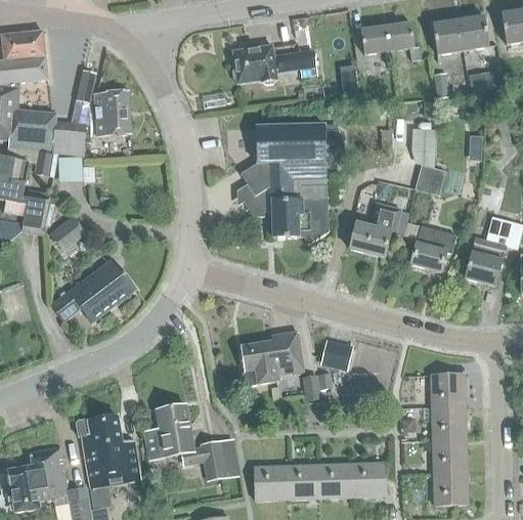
[(522,8),(500,12),(506,43),(522,40),(522,8)]
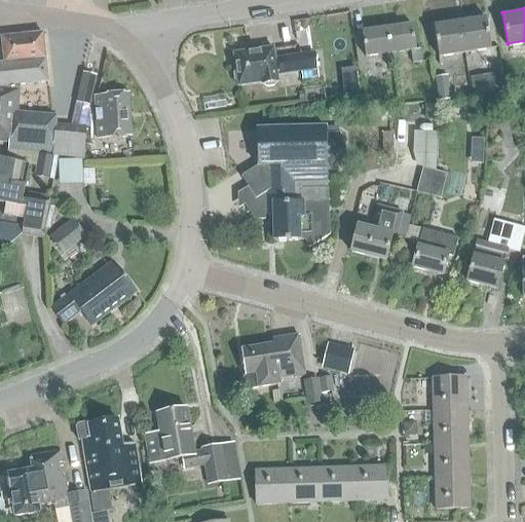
[(485,15),(459,20),(464,50),(490,46),(485,15)]
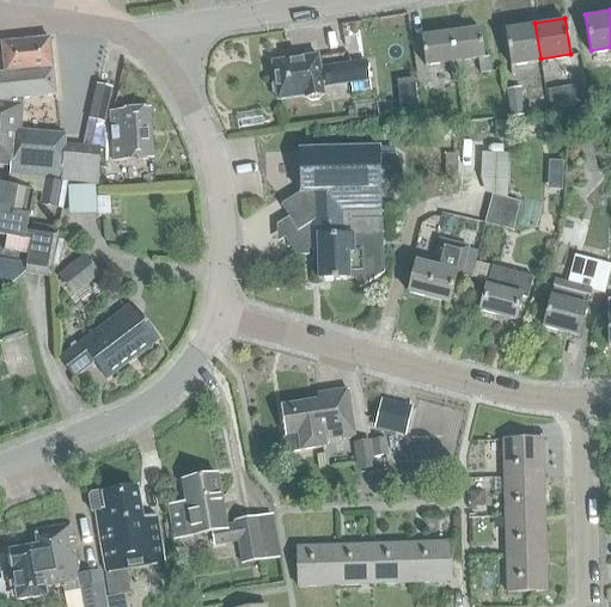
[(541,59),(535,23),(505,28),(511,63),(541,59)]
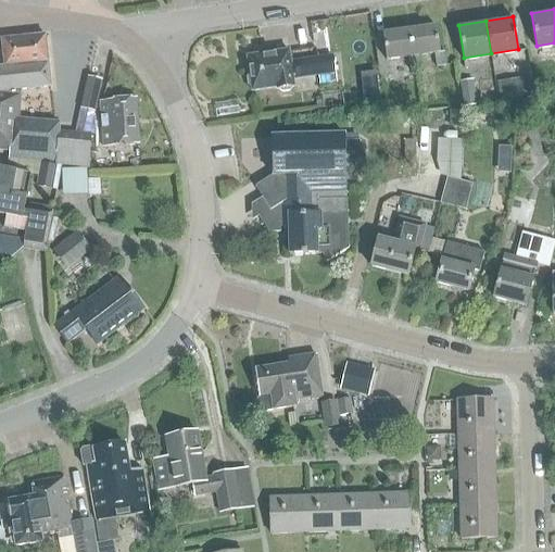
[(413,53),(417,52),(433,50),(436,64),(446,63),(444,49),(440,49),(437,23),(410,27),(413,53)]
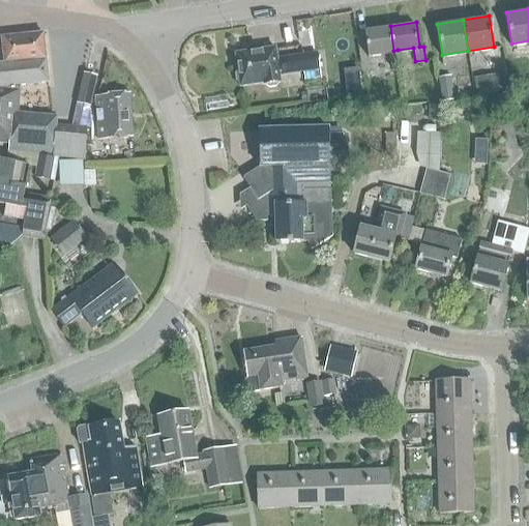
[(393,51),(390,26),(364,29),(368,54),(389,51),(391,64),(400,63),(398,50),(393,51)]
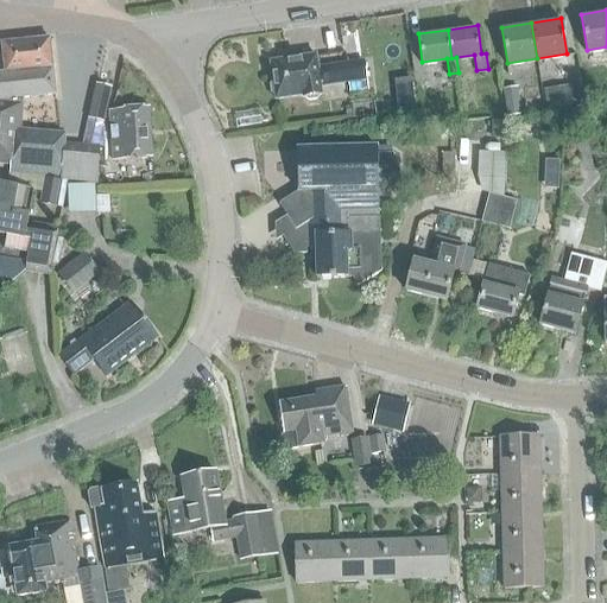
[(55,90),(49,36),(1,40),(4,69),(0,69),(0,159),(8,160),(8,169),(67,173),(67,178),(96,181),(100,145),(64,143),(65,132),(19,127),(23,94),(55,90)]
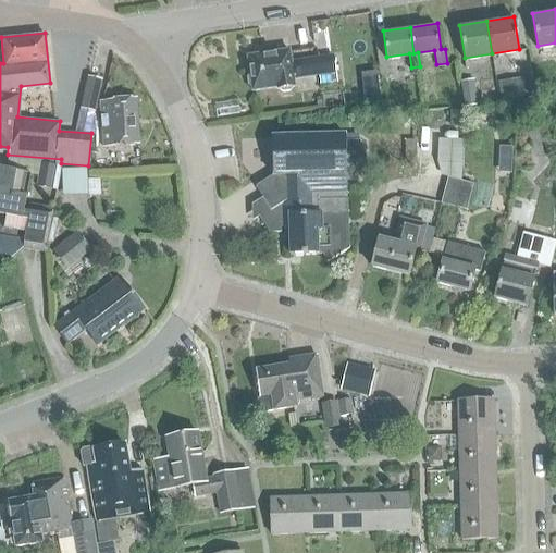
[(291,60),(288,48),(246,54),(249,74),(247,74),(249,86),(251,85),(251,89),(276,86),(276,88),(295,86),(293,76),(319,73),(321,82),(337,80),(334,53),(291,60)]
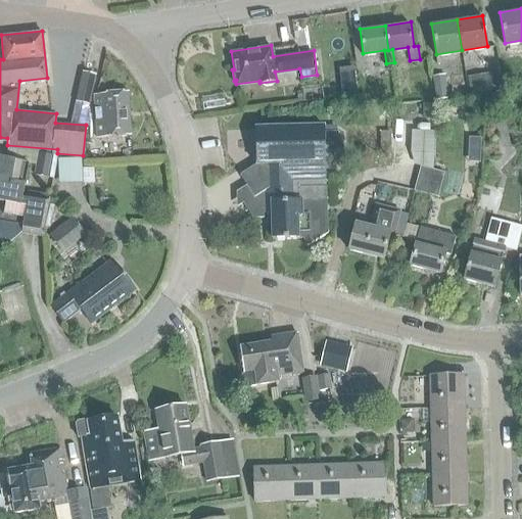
[(96,72),(83,68),(76,99),(89,102),(96,72)]
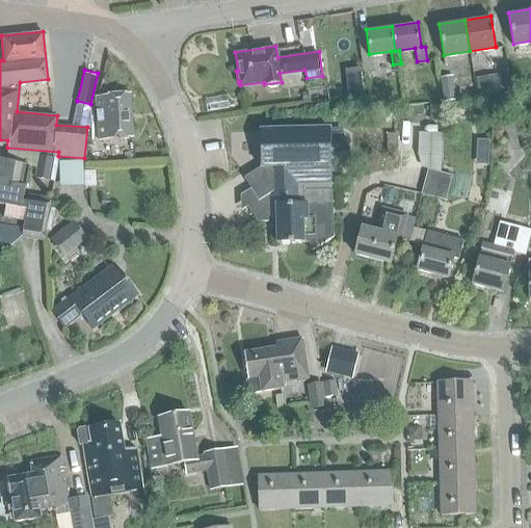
[(505,88),(502,71),(476,75),(479,93),(505,88)]
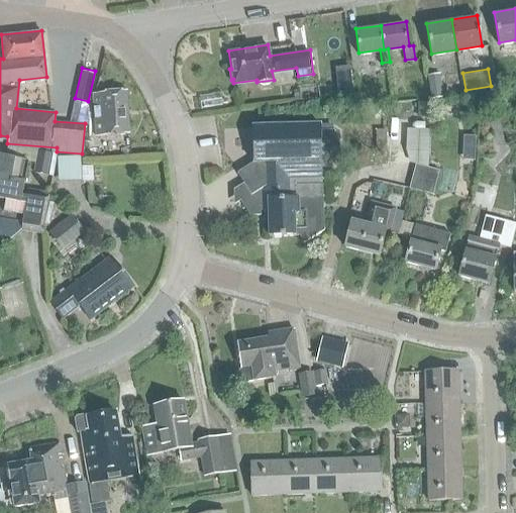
[(443,94),(440,71),(428,73),(431,95),(443,94)]
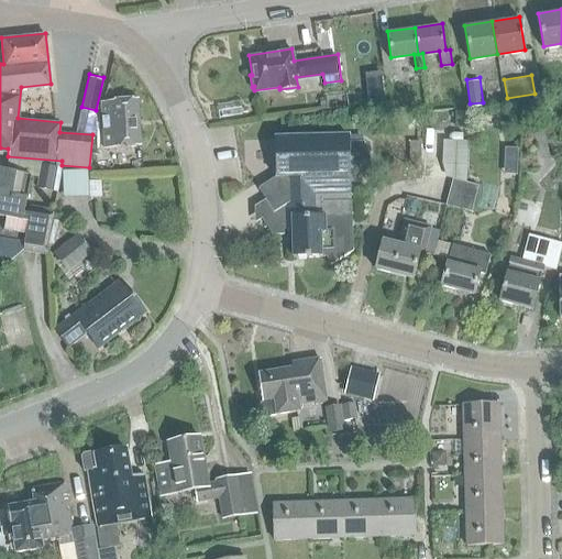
[(386,96),(385,87),(367,89),(368,98),(386,96)]
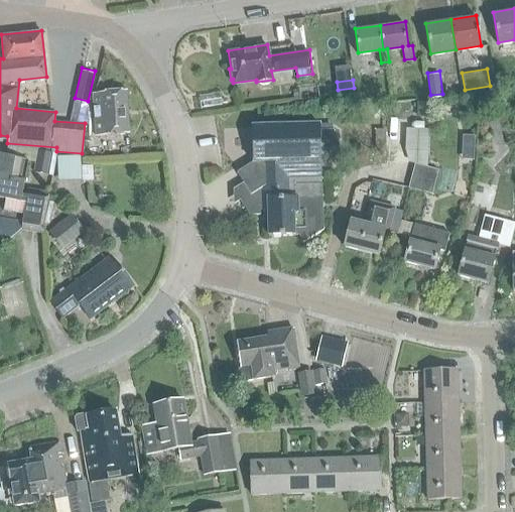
[(129,132),(126,89),(94,91),(96,133),(129,132)]
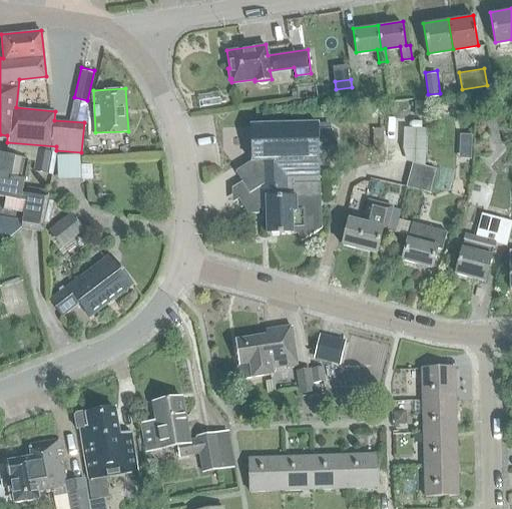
[(508,104),(505,96),(496,99),(500,108),(508,104)]
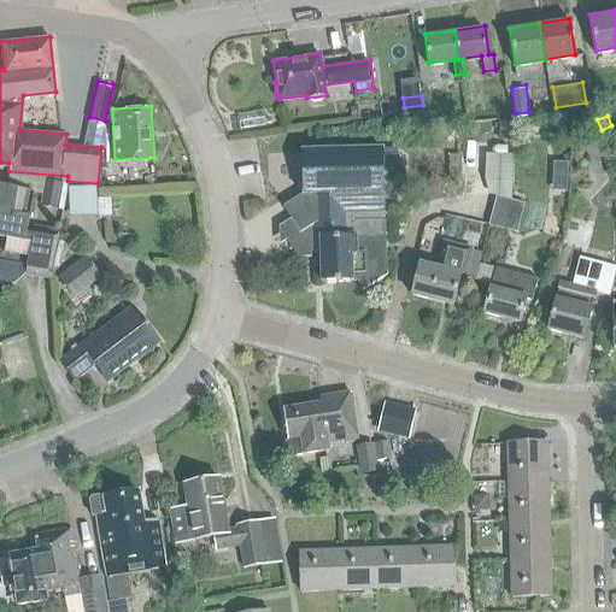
[(357,277),(363,287),(386,272),(385,210),(383,210),(382,180),(400,180),(399,153),(382,153),(382,146),(303,148),(303,190),(283,202),(298,224),(286,233),(299,253),(311,253),(311,247),(321,246),(357,245),(357,277)]
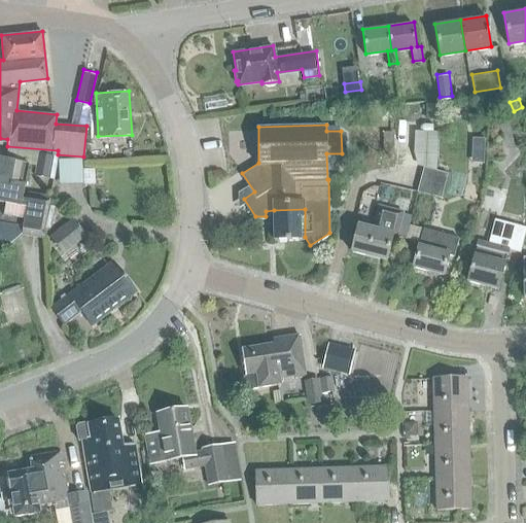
[(418,163),(424,165),(421,177),(445,183),(448,171),(436,168),(439,152),(440,129),(415,128),(414,151),(418,163)]
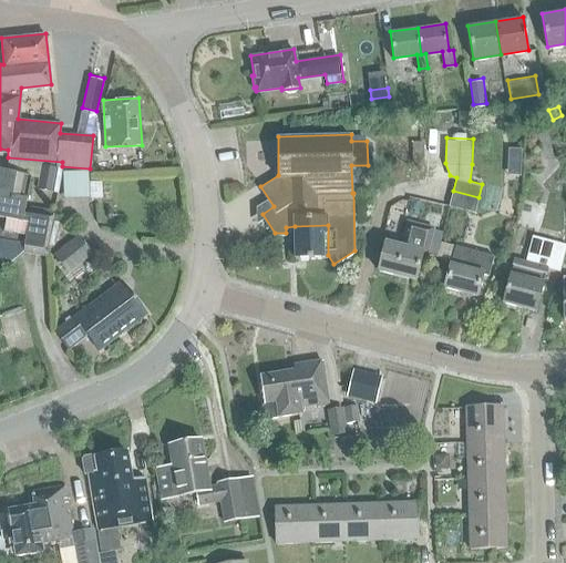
[(57,166),(41,163),(38,187),(53,190),(57,166)]
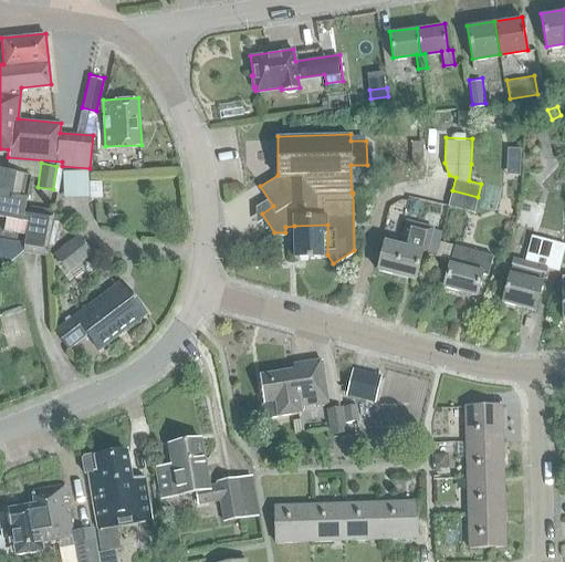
[(0,188),(28,194),(31,175),(0,168),(0,188)]
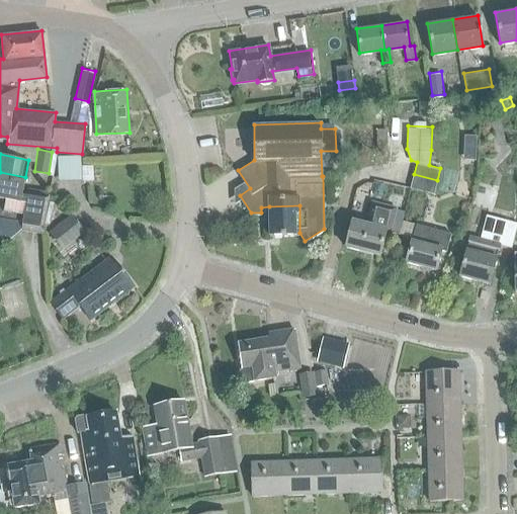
[(0,172),(0,216),(23,220),(21,230),(42,233),(49,195),(22,191),(25,177),(0,172)]
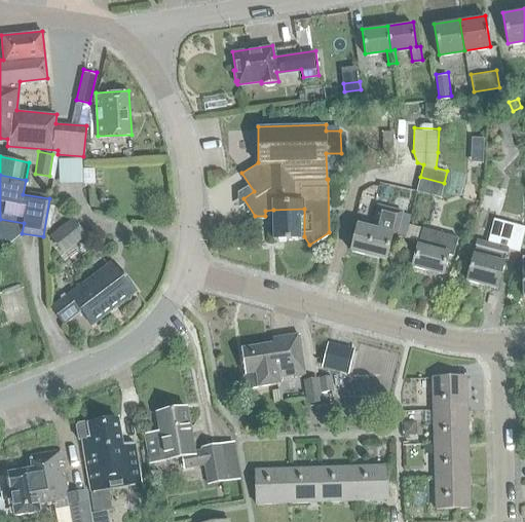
[(441,195),(444,183),(420,177),(417,189),(441,195)]
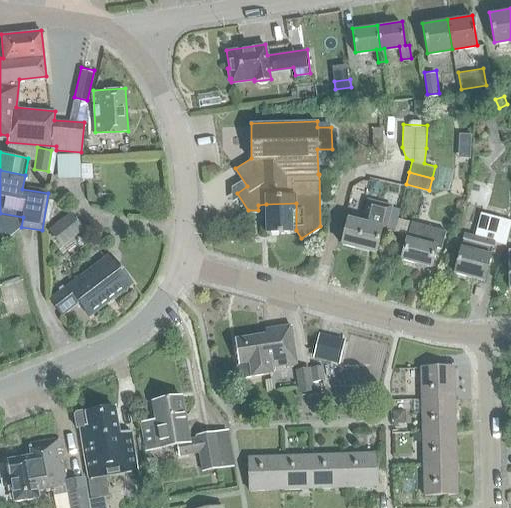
[(391,204),(373,199),(367,198),(362,220),(348,216),(341,241),(376,250),(382,225),(385,226),(391,204)]
